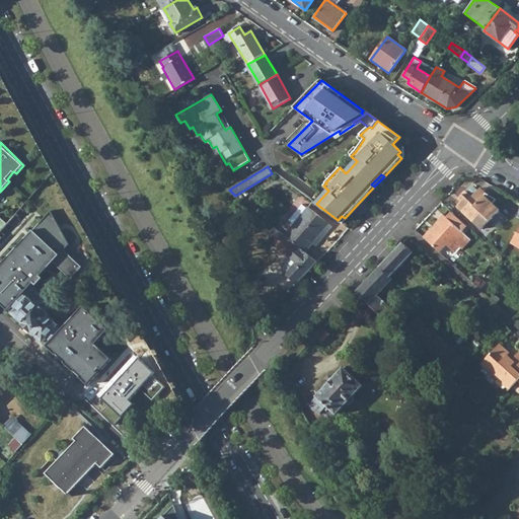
[(456,205),(473,222),(480,228),(488,220),(498,210),(491,203),(495,199),(485,192),(483,194),(476,188),(470,196),(464,190),(457,197),(460,200),(456,205)]
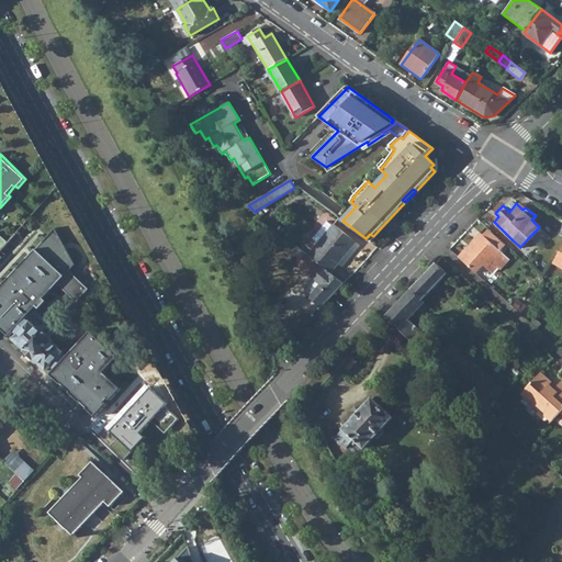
[(307,255),(330,273),(355,243),(333,224),(307,255)]
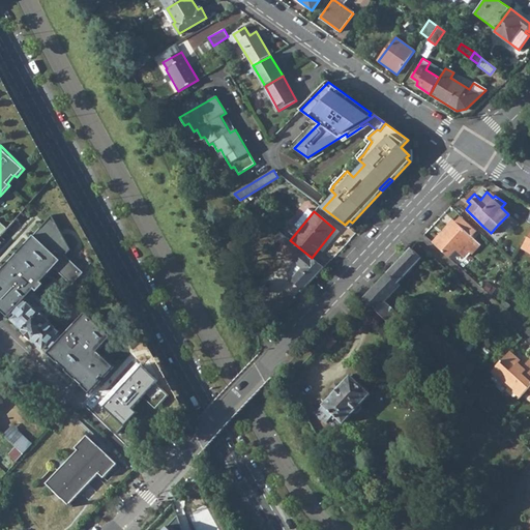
[(52,214),(33,235),(60,260),(53,267),(72,285),(84,272),(65,255),(69,249),(52,214)]
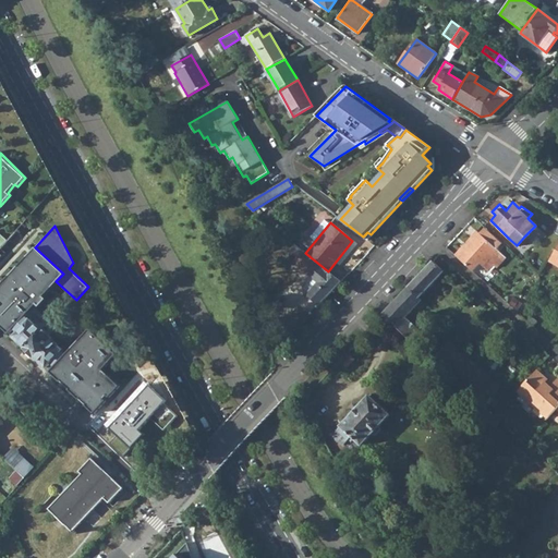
[(477,231),(495,247),(500,242),(483,226),(477,231)]
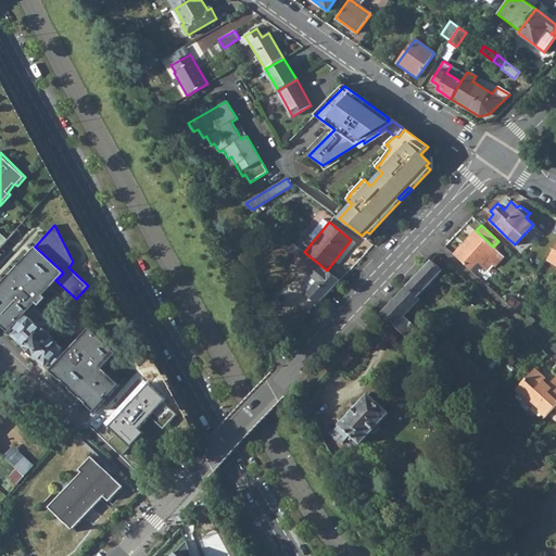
[(452,253),(469,269),(476,262),(480,265),(495,249),(493,247),(476,230),(474,229),(452,253)]
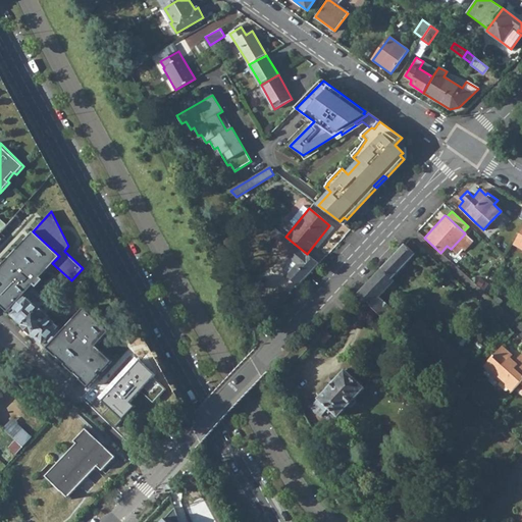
[(269,236),(272,231),(275,228),(267,222),(261,228),(269,236)]
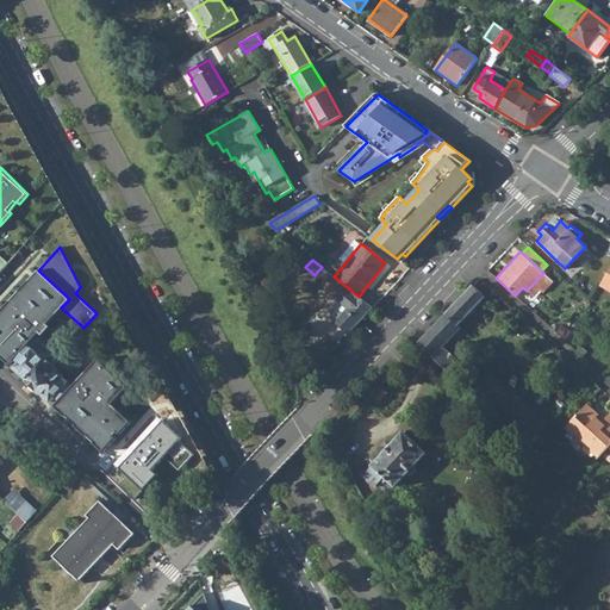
[(609,263),(598,284),(609,290),(609,263)]
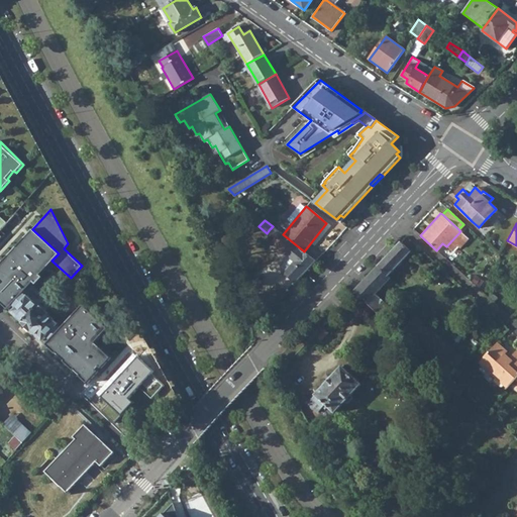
[(283,234),(273,226),(270,229),(273,231),(268,237),(272,241),(271,242),(291,259),(288,262),(286,261),(280,267),(283,272),(295,283),(315,262),(304,251),(283,234)]
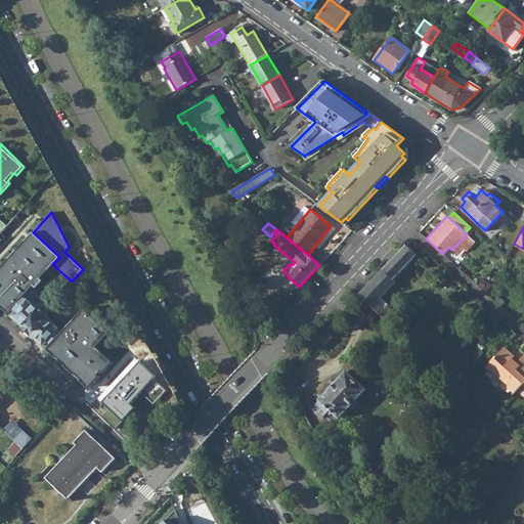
[(16,312),(28,300),(24,296),(52,264),(59,257),(33,232),(0,266),(0,304),(7,312),(11,307),(16,312)]
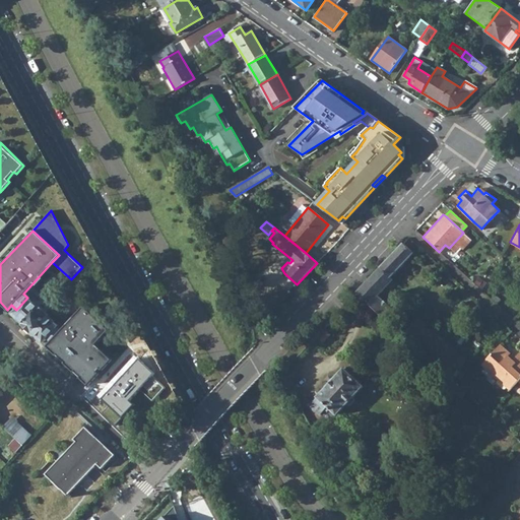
[(463,233),(449,248),(453,251),(467,236),(463,233)]
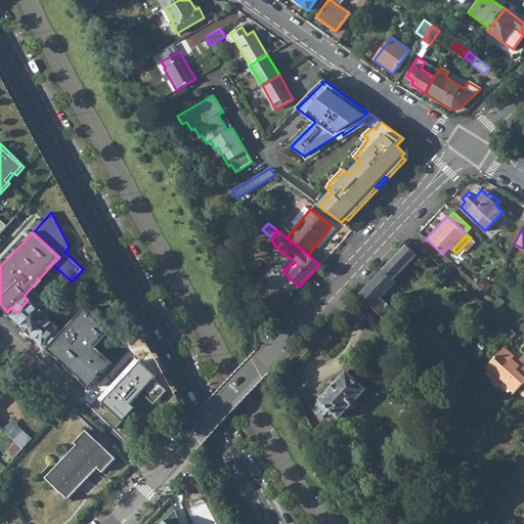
[(406,246),(360,295),(389,321),(397,312),(393,308),(404,297),(392,286),(396,281),(394,279),(417,255),(406,246)]
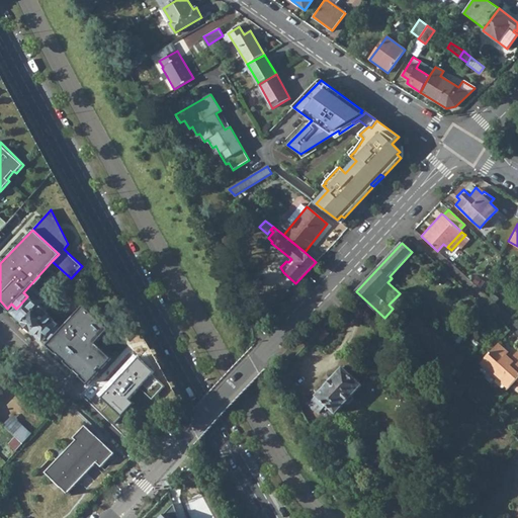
[(82,250),(75,257),(85,265),(91,258),(82,250)]
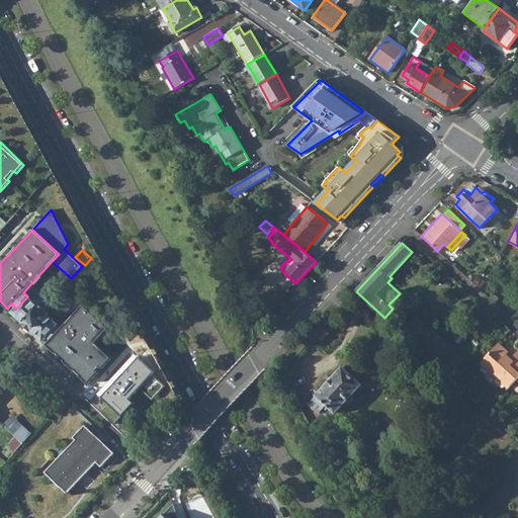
[(249,314),(258,323),(265,316),(284,295),(274,286),(249,314)]
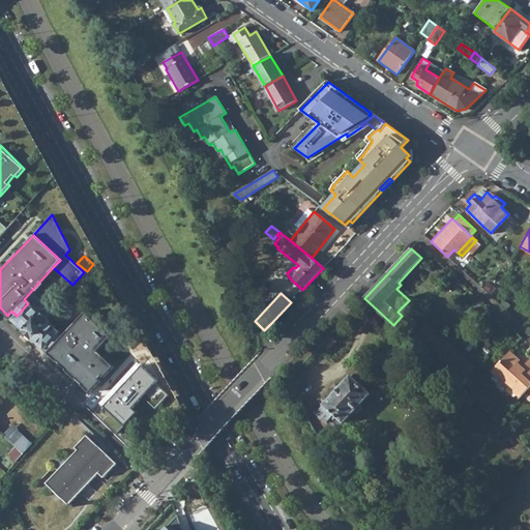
[(49,346),(61,332),(50,323),(51,322),(40,313),(39,314),(29,304),(28,303),(17,316),(13,319),(12,321),(24,331),(23,332),(32,341),(33,340),(45,350),(46,349),(49,346)]
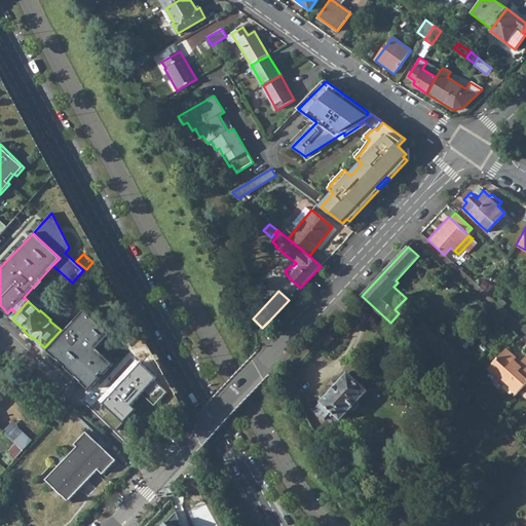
[(63,333),(61,330),(48,343),(50,345),(45,350),(88,389),(113,363),(98,347),(111,333),(85,308),(63,333)]
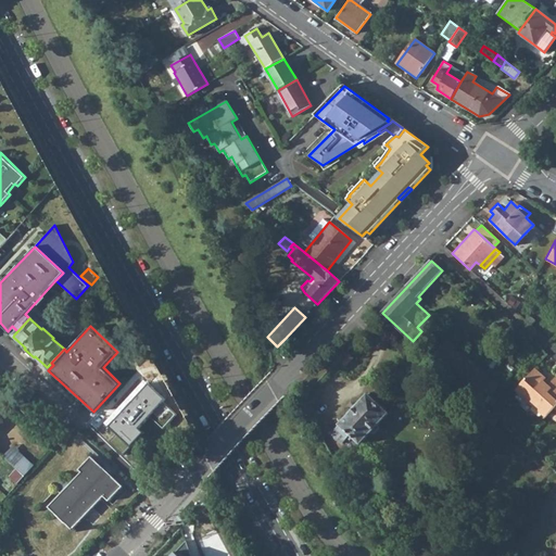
[(338,361),(344,367),(353,357),(346,350),(338,361)]
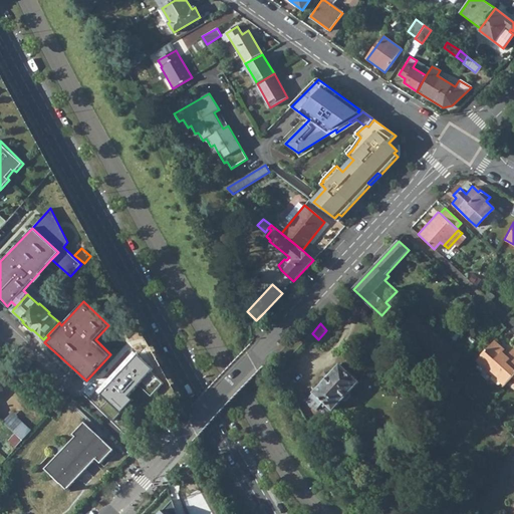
[(486,367),(505,386),(512,377),(513,374),(513,348),(513,347),(506,355),(501,351),(504,348),(494,340),(479,357),(488,365),(486,367)]
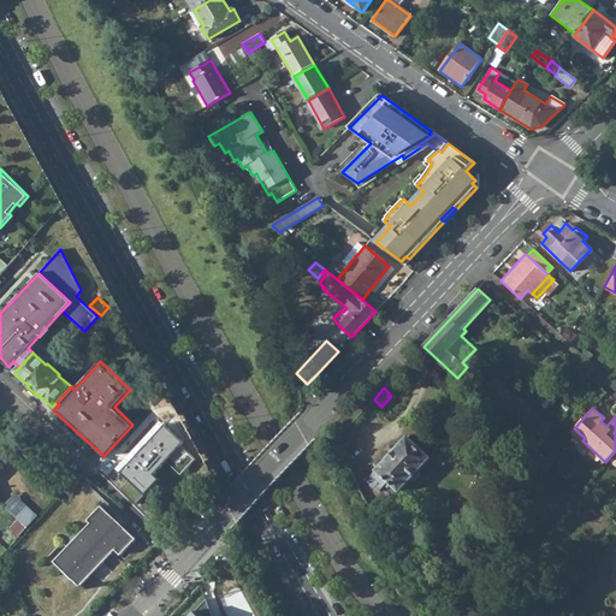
[(383,487),(394,497),(398,491),(401,491),(410,479),(412,479),(419,471),(431,457),(408,436),(396,449),(396,448),(386,457),(388,458),(371,478),(369,478),(369,479),(369,480),(369,481),(371,481),(371,483),(380,491),(383,487)]
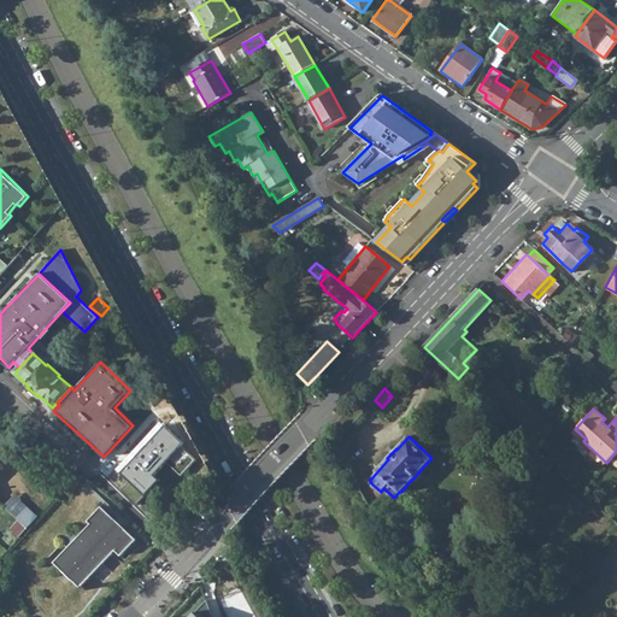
[(334,442),(340,453),(344,448),(336,441),(334,442)]
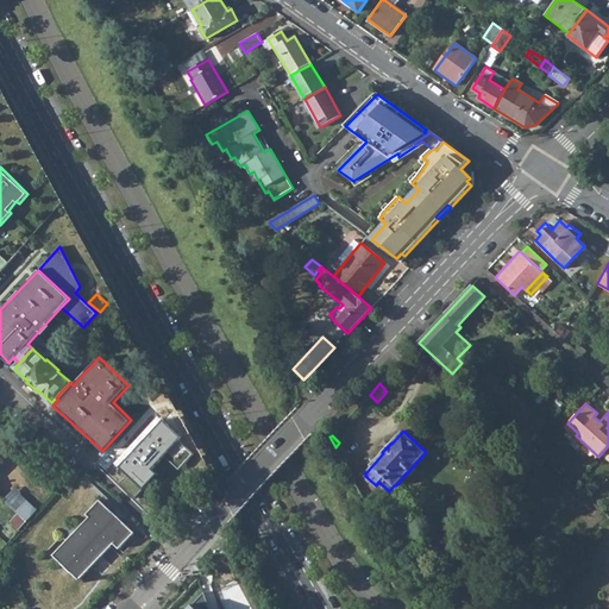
[(8,504),(19,494),(20,493),(14,488),(4,500),(8,503),(8,504)]
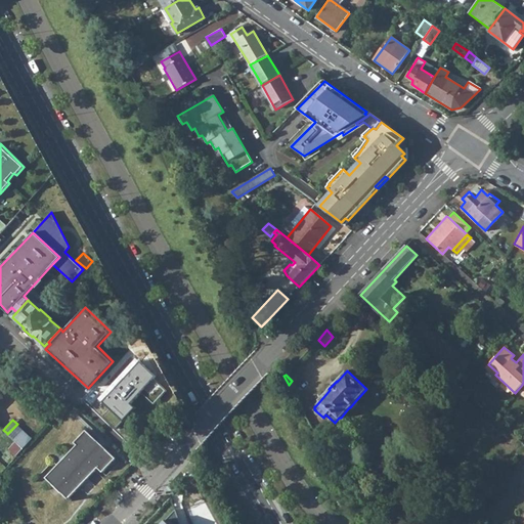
[(31,439),(16,425),(7,434),(14,441),(22,446),(22,447),(23,448),(31,439)]
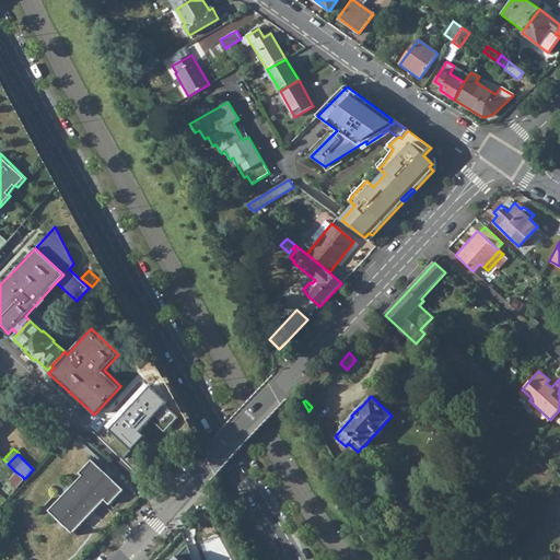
[(47,510),(73,536),(77,534),(73,532),(103,501),(108,506),(124,491),(92,461),(78,474),(81,476),(47,510)]
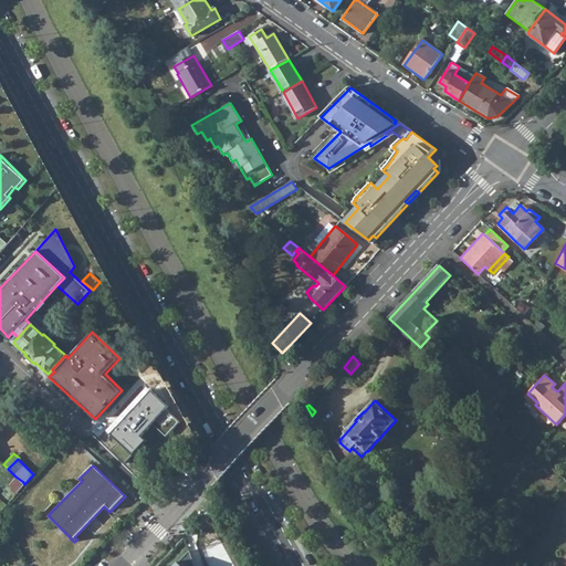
[(23,482),(16,477),(8,485),(16,492),(23,483),(23,482)]
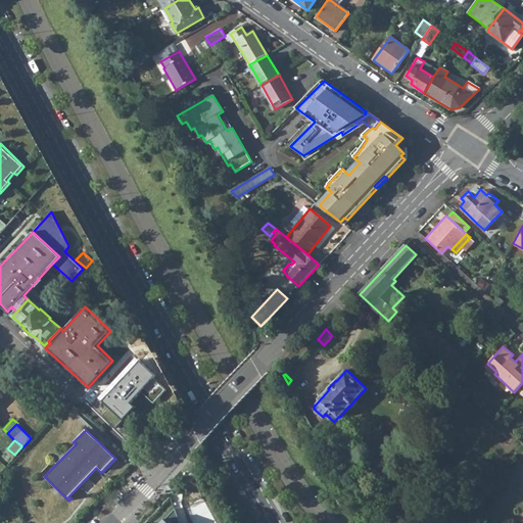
[(180,522),(176,508),(160,522),(180,522)]
